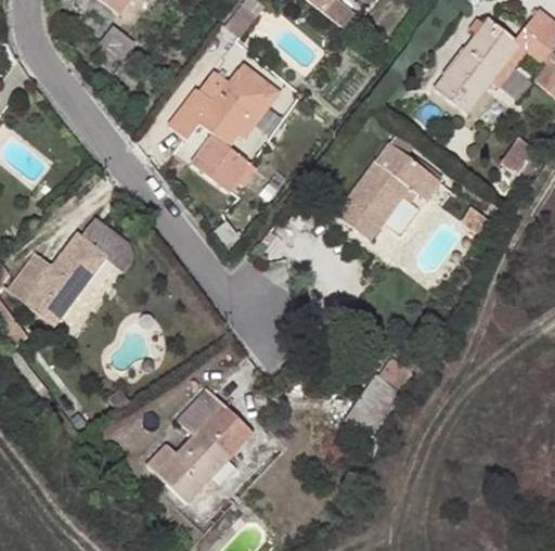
[(100,0),(118,13),(127,0),(100,0)]
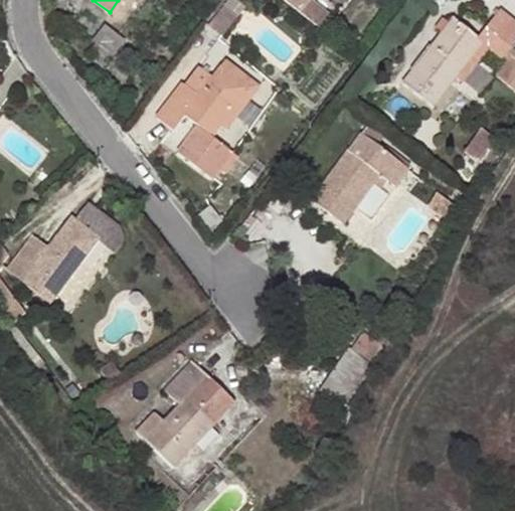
[(244,5),(237,0),(227,0),(210,23),(223,33),(244,5)]
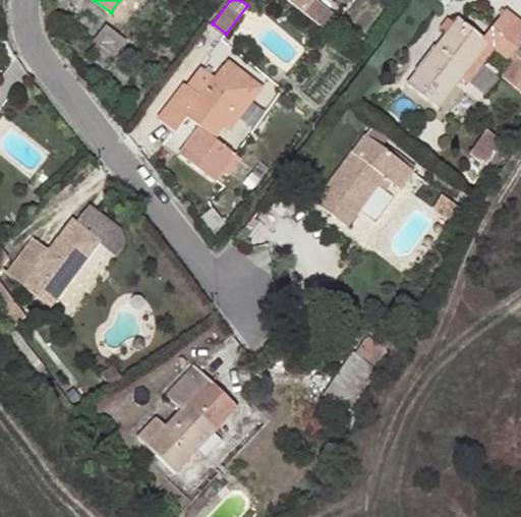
[(291,0),(325,30),(334,17),(311,0),(291,0)]
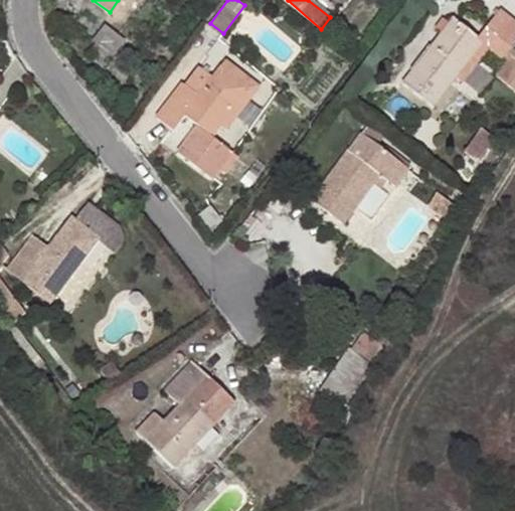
[(514,17),(501,7),(479,36),(483,39),(490,45),(502,55),(514,39),(514,17)]
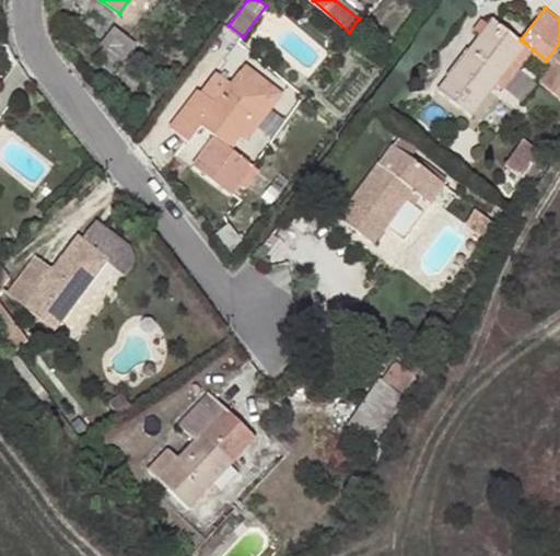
[(471,113),(494,83),(525,43),(521,39),(492,18),(438,88),(471,113)]
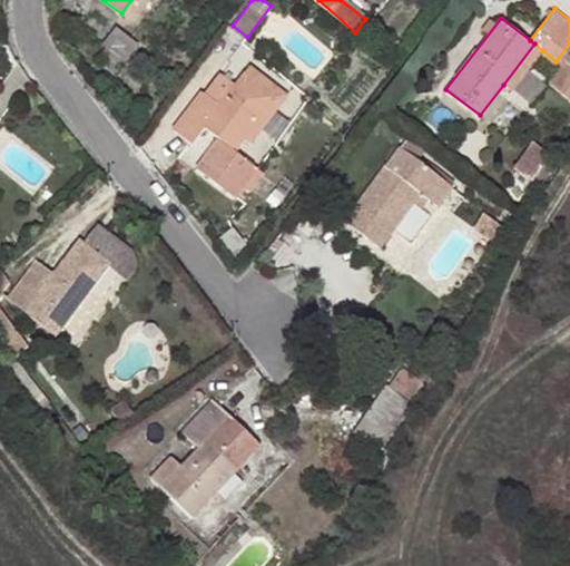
[(115,26),(106,37),(111,44),(108,48),(124,60),(137,44),(131,39),(115,26)]
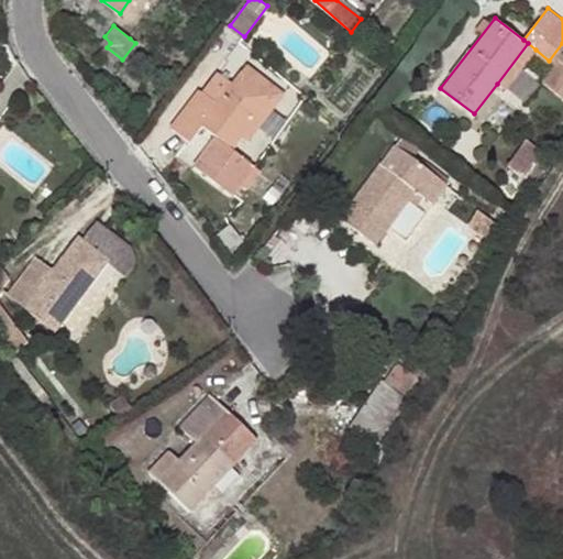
[(528,43),(497,84),(505,88),(536,50),(528,43)]
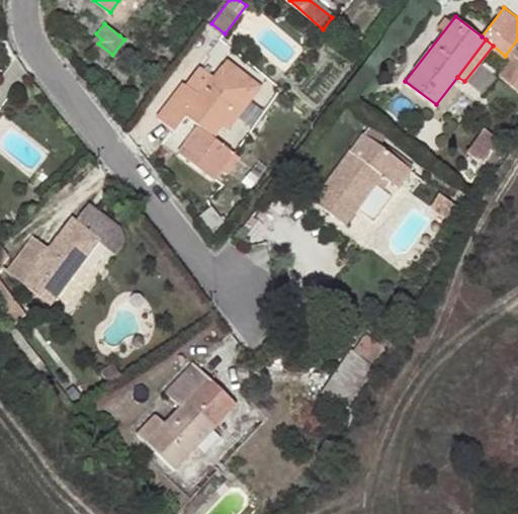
[(517,58),(515,56),(500,73),(517,86),(517,58)]
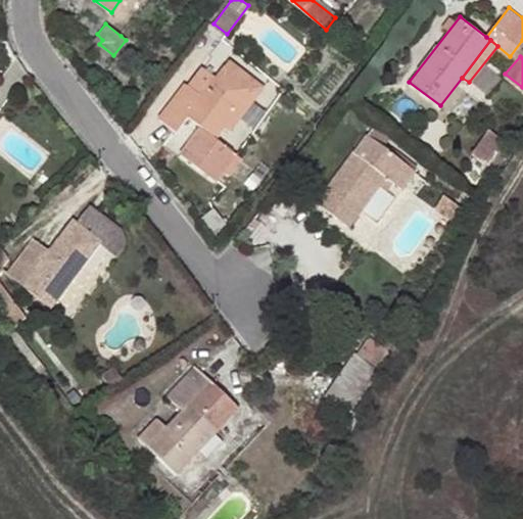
[(230,59),(226,64),(253,87),(257,81),(230,59)]
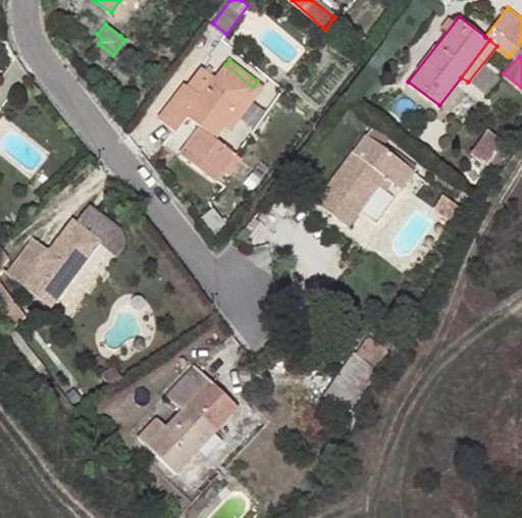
[(188,117),(203,127),(213,136),(224,121),(253,87),(225,64),(202,95),(185,84),(158,116),(175,131),(188,117)]
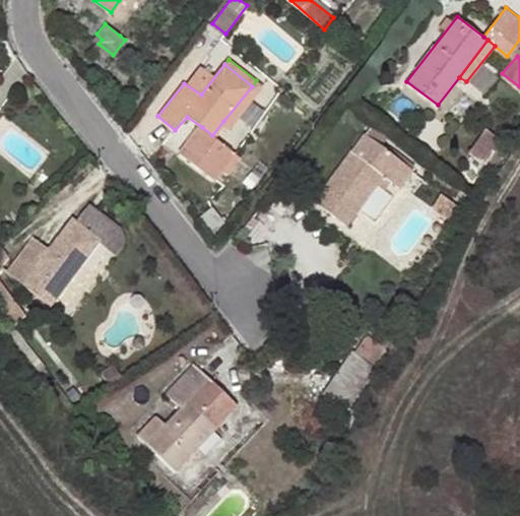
[(252,86),(223,121),(231,127),(263,84),(256,80),(252,86)]
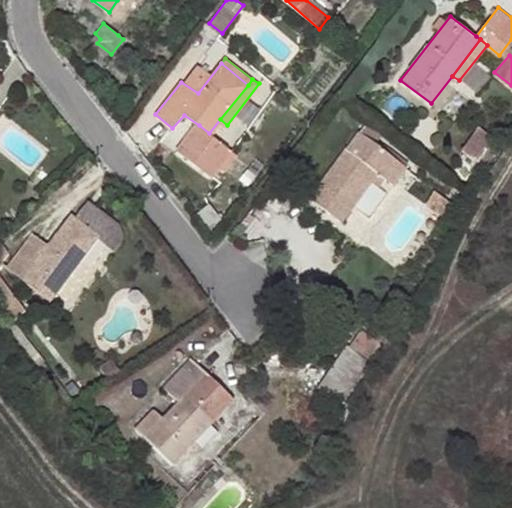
[(251,120),(263,104),(251,96),(239,111),(251,120)]
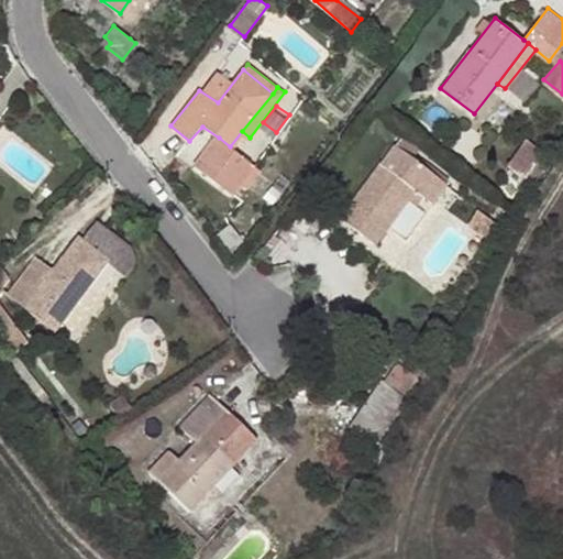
[(219,138),(200,162),(196,166),(234,196),(257,165),(256,165),(230,146),(219,138)]
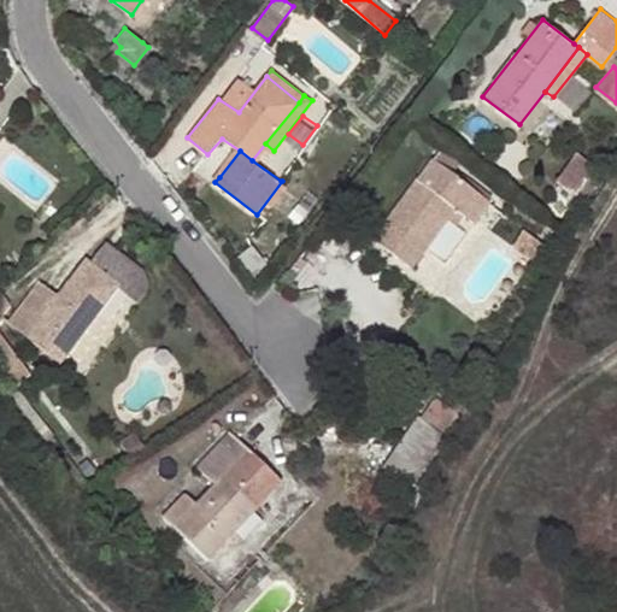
[(576,154),(558,178),(573,189),(591,164),(576,154)]
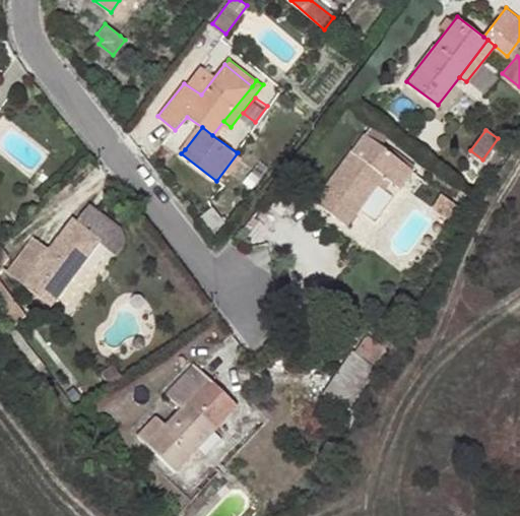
[(383,175),(396,184),(407,169),(371,143),(362,157),(351,151),(315,201),(345,224),(383,175)]
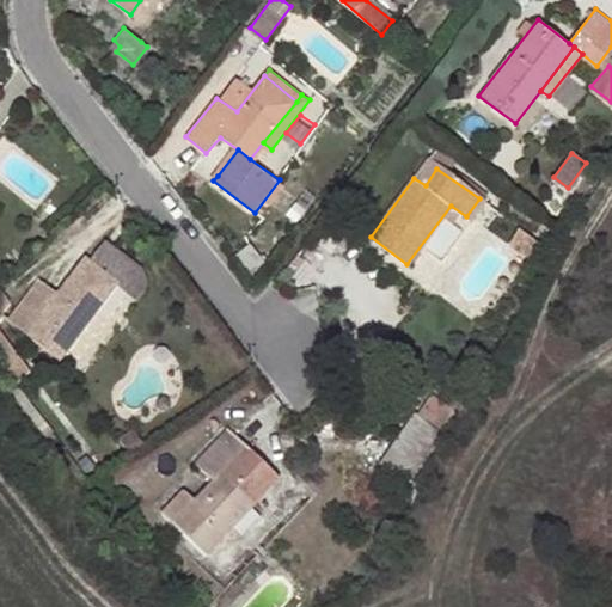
[(250,244),(236,256),(250,271),(263,262),(250,244)]
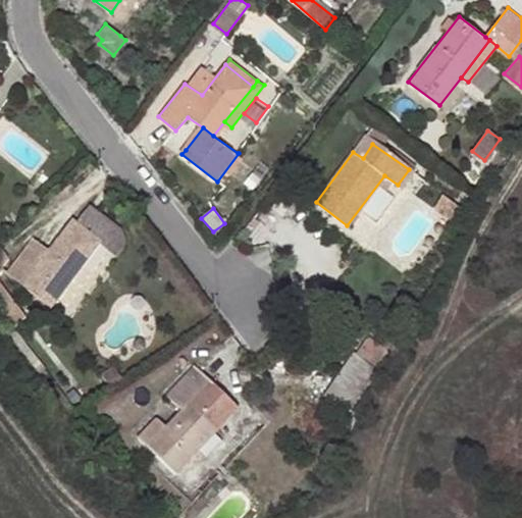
[(31,237),(6,270),(51,305),(101,240),(70,218),(48,248),(31,237)]
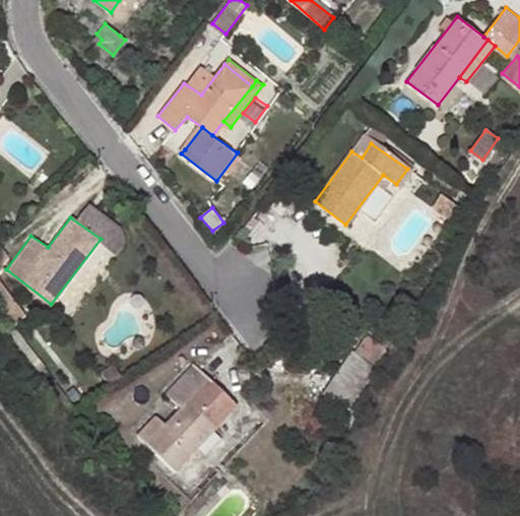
[(339,371),(360,386),(375,365),(374,364),(386,347),(368,333),(356,350),(355,349),(339,371)]
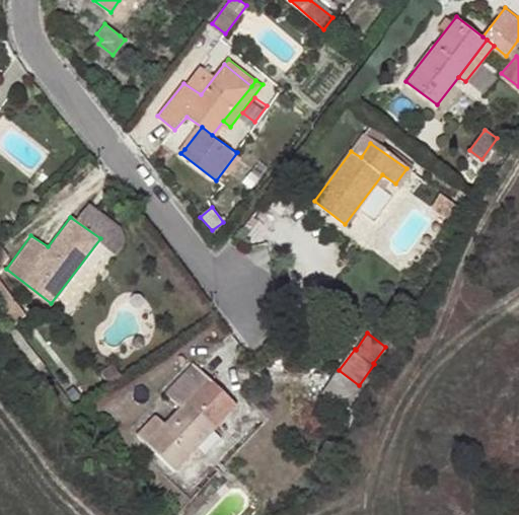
[(173,467),(187,454),(207,432),(215,424),(203,411),(221,391),(192,363),(165,390),(180,405),(164,423),(154,414),(137,434),(173,467)]
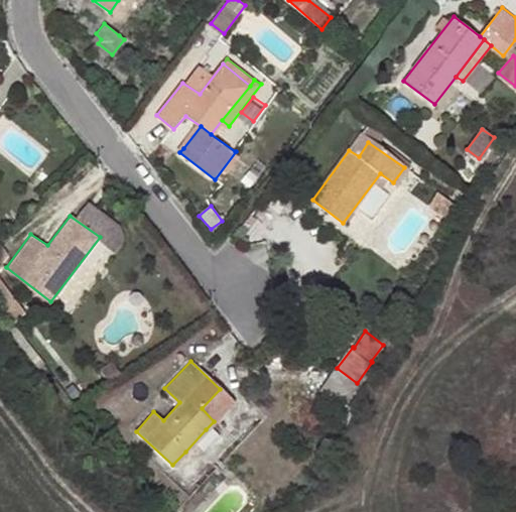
[(341,405),(357,383),(337,368),(335,371),(328,381),(320,390),(341,405)]
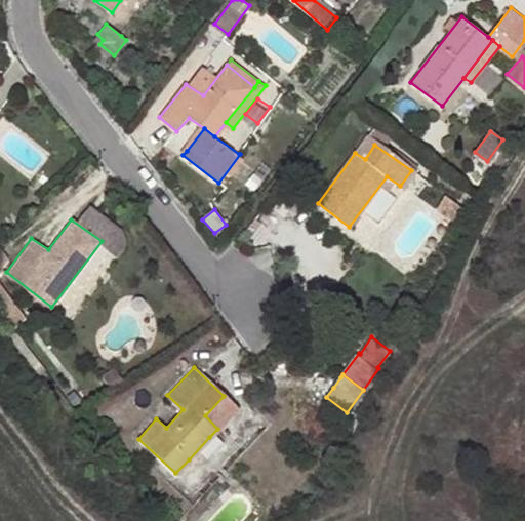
[(209,437),(189,459),(198,467),(218,445),(209,437)]
